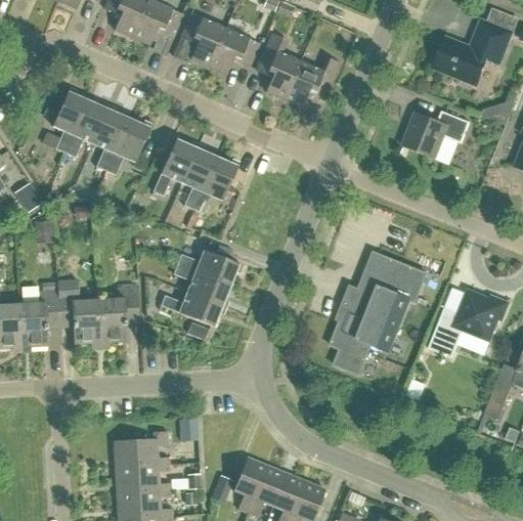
[(57,0),(75,8),(79,0),(95,0),(98,1),(98,0),(57,0)]
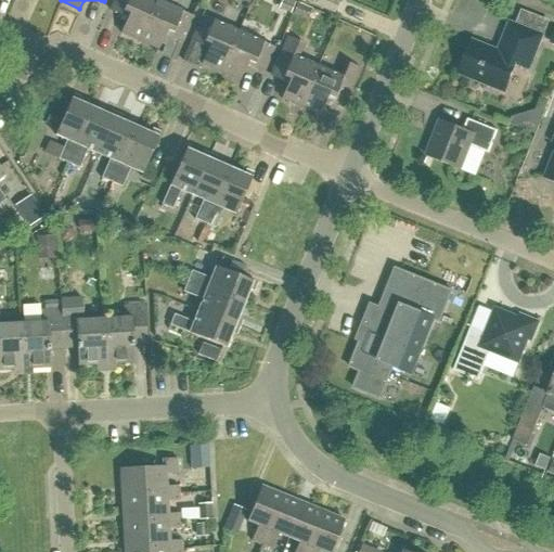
[(120,31),(140,40),(157,0),(114,0),(110,9),(127,16),(120,31)]
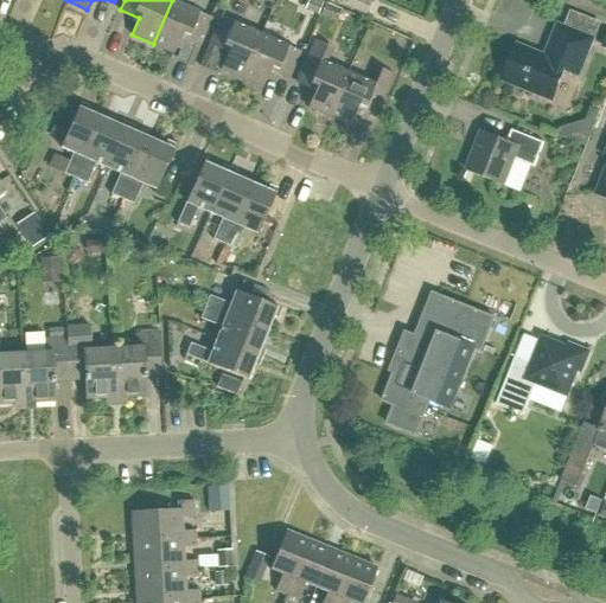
[(153,44),(173,52),(180,36),(199,44),(211,15),(174,0),(172,0),(153,44)]
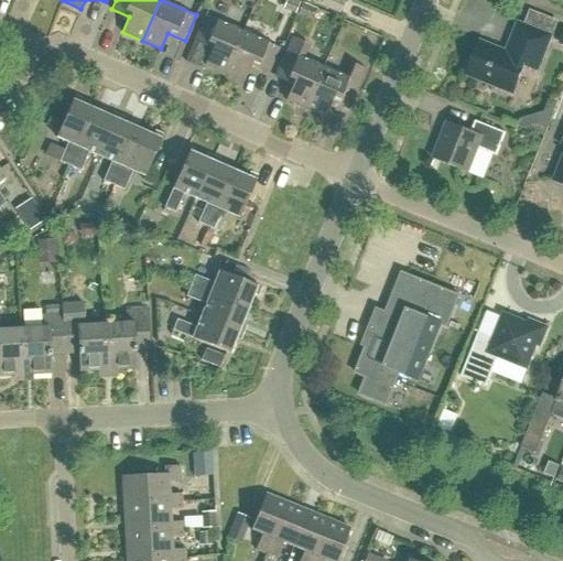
[(287,0),(283,7),(296,12),(301,1),(299,0),(287,0)]
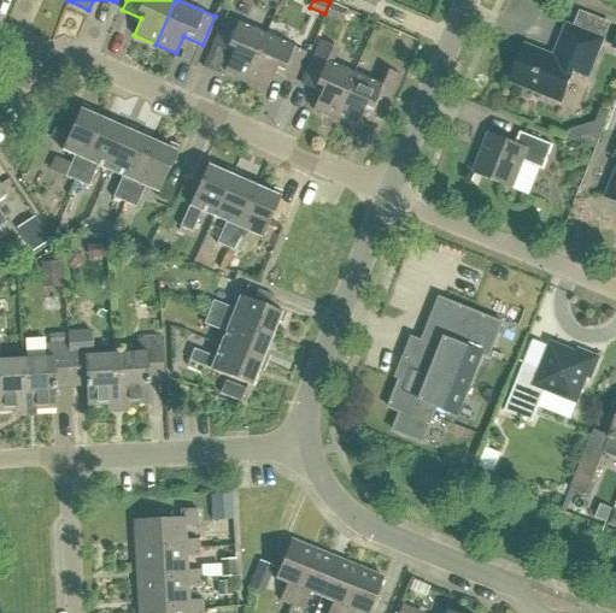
[(342,0),(371,13),(377,0),(342,0)]
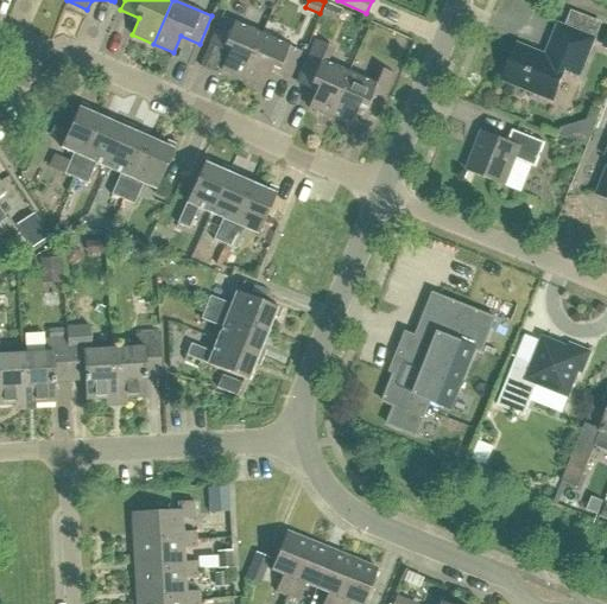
[(322,14),(335,20),(340,10),(327,4),(322,14)]
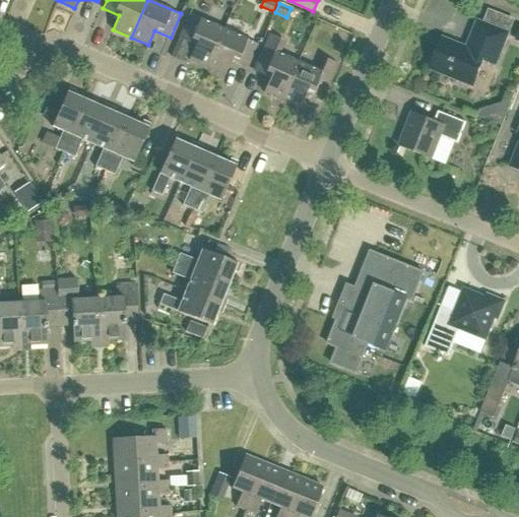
[(190,58),(208,66),(223,28),(190,13),(179,38),(195,45),(190,58)]
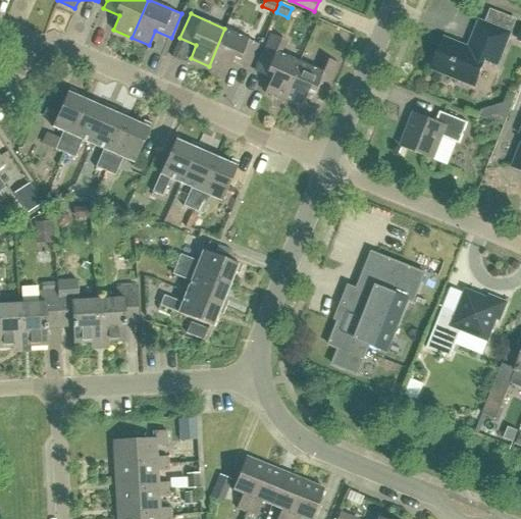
[(486,58),(493,61),(493,62),(499,64),(512,33),(481,19),(470,47),(446,37),(433,67),(476,86),(486,58)]
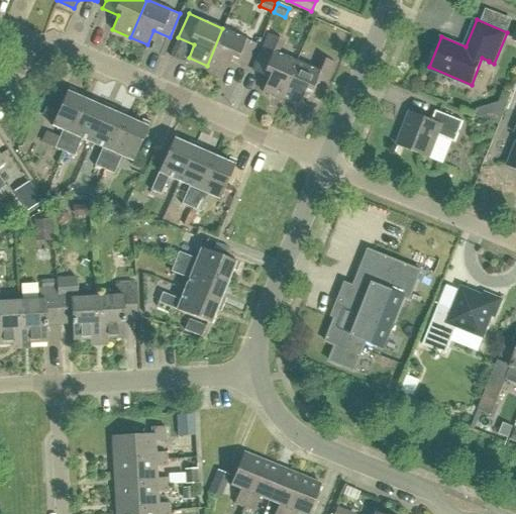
[(207,66),(224,74),(230,60),(244,66),(255,42),(222,28),(207,66)]
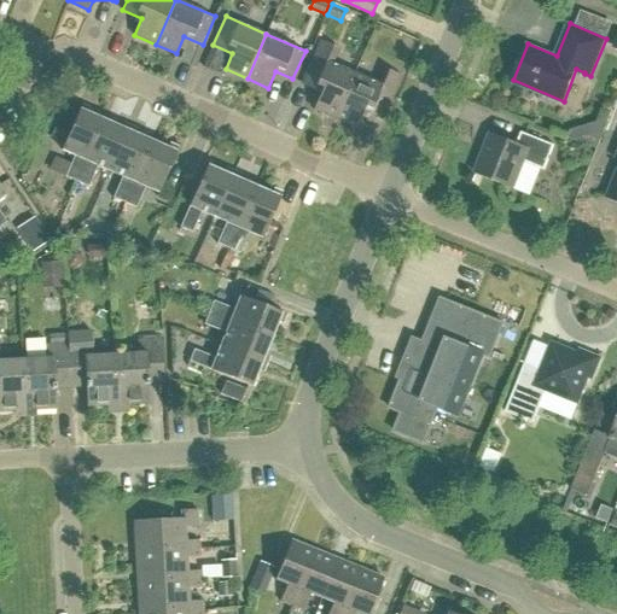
[(314,109),(335,117),(355,72),(332,63),(338,47),(320,39),(302,82),(321,91),(314,109)]
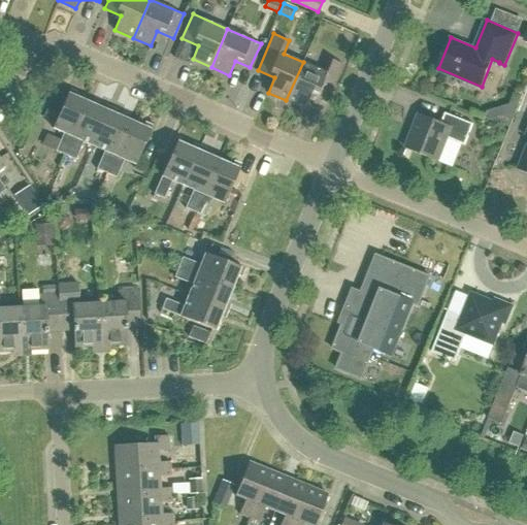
[(286,100),(304,108),(310,94),(326,101),(342,63),(329,57),(323,71),(303,62),(286,100)]
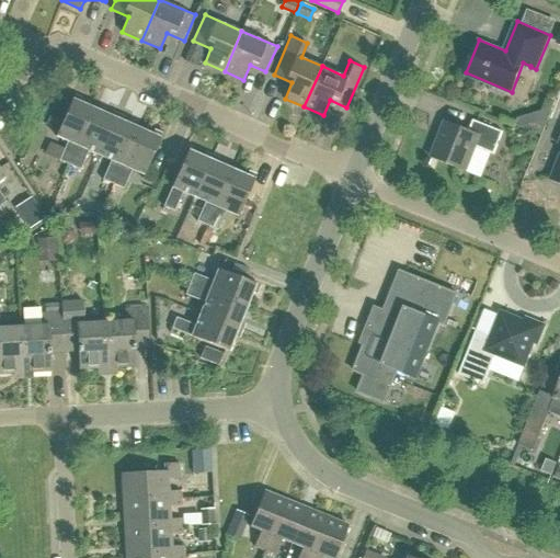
[(59,159),(69,163),(94,107),(80,101),(82,97),(73,93),(56,134),(68,139),(59,159)]
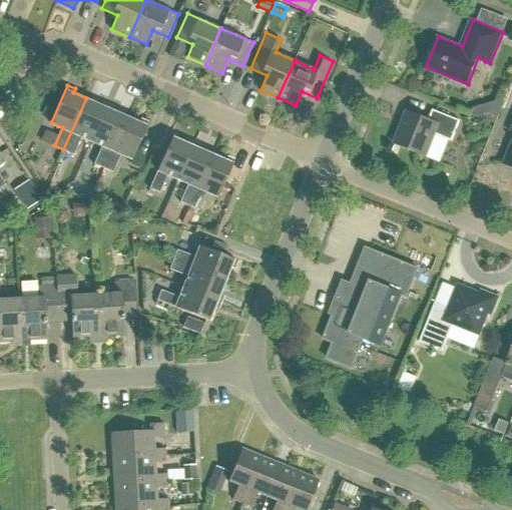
[(473,111),(497,121),(505,100),(499,97),(475,104),(473,111)]
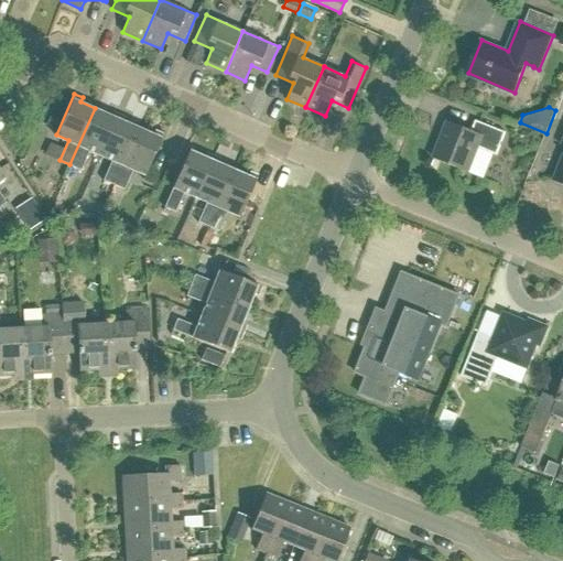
[(89,149),(100,154),(118,114),(111,110),(109,115),(95,108),(69,164),(80,170),(89,149)]
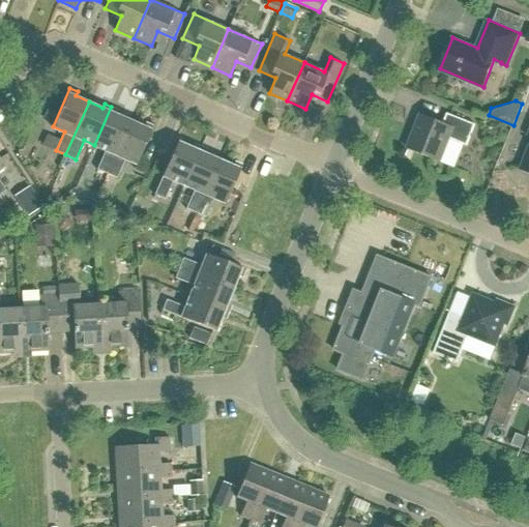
[(96,168),(107,172),(129,119),(117,113),(118,110),(111,107),(94,145),(105,149),(96,168)]
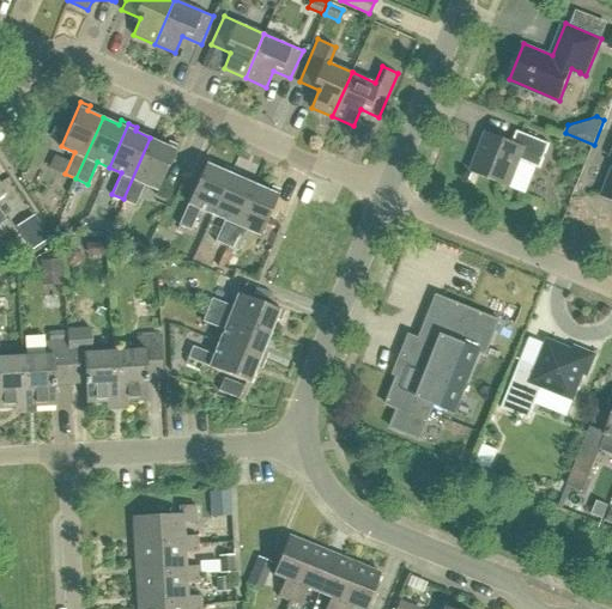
[(473,169),(510,183),(520,159),(541,168),(551,142),(519,129),(514,144),(488,133),(473,169)]
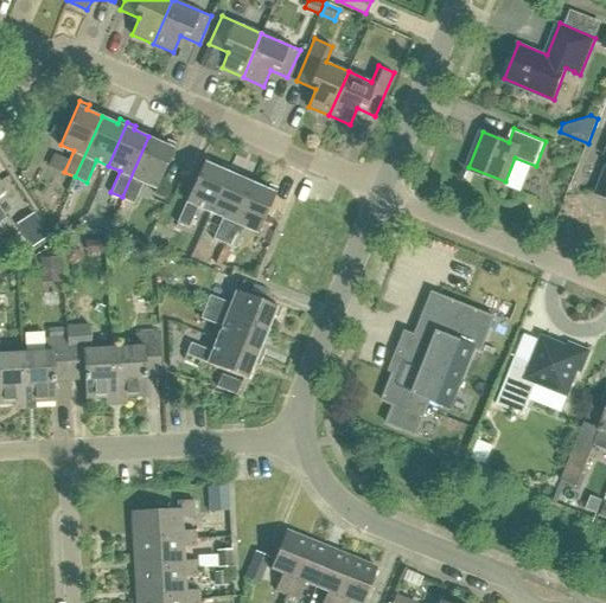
[(122,197),(134,203),(144,181),(155,186),(174,143),(167,140),(165,143),(148,136),(122,197)]
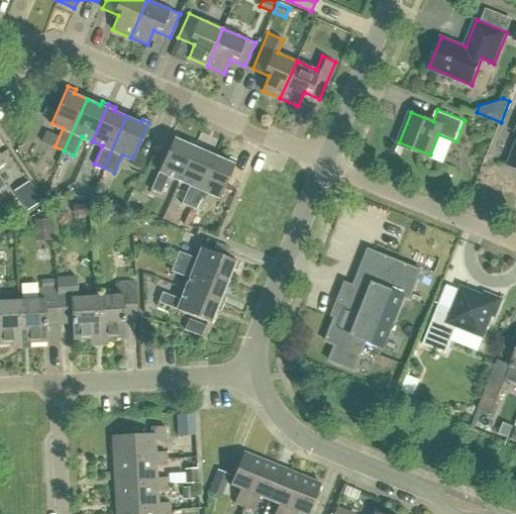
[(170,175),(179,180),(195,142),(188,139),(187,142),(173,137),(150,189),(162,193),(170,175)]
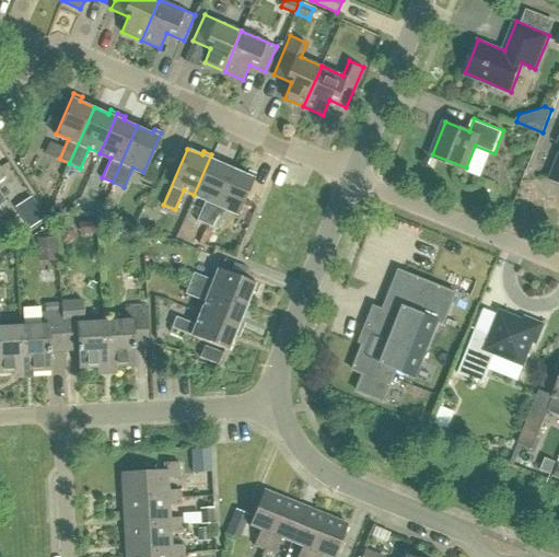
[(197,219),(207,223),(232,167),(217,161),(219,157),(211,154),(194,195),(206,199),(197,219)]
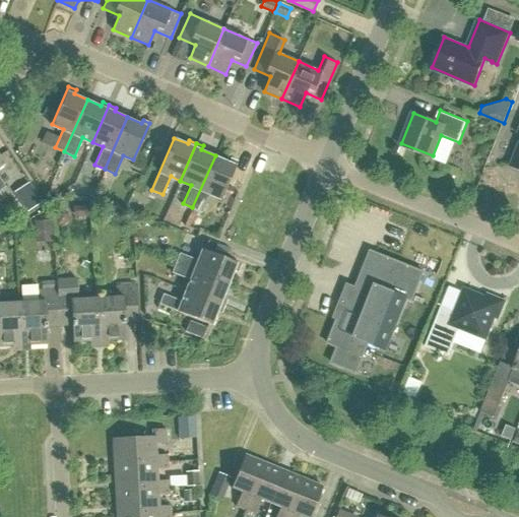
[(192,207),(202,211),(210,194),(220,198),(237,162),(230,158),(229,162),(215,155),(192,207)]
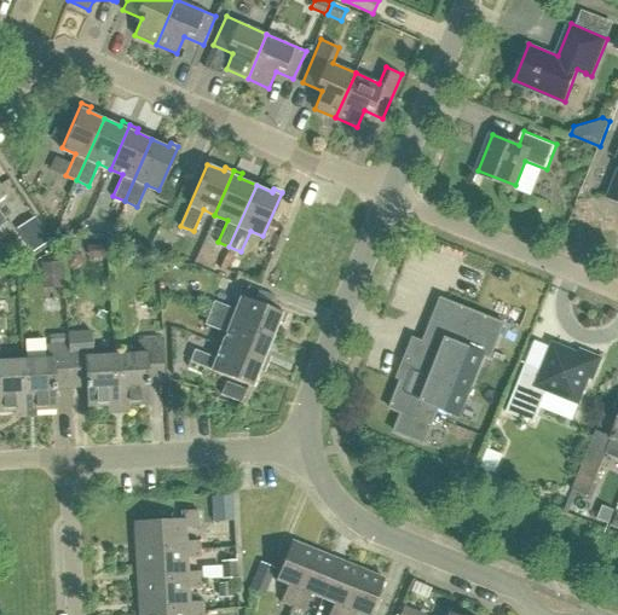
[(17,225),(33,248),(51,236),(35,213),(17,225)]
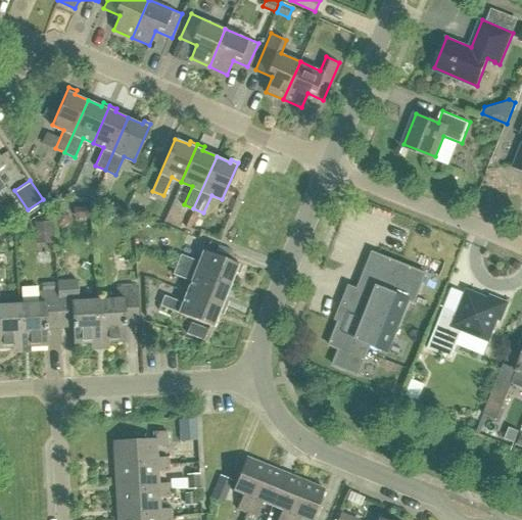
[(67,214),(58,215),(58,224),(64,224),(67,221),(67,214)]
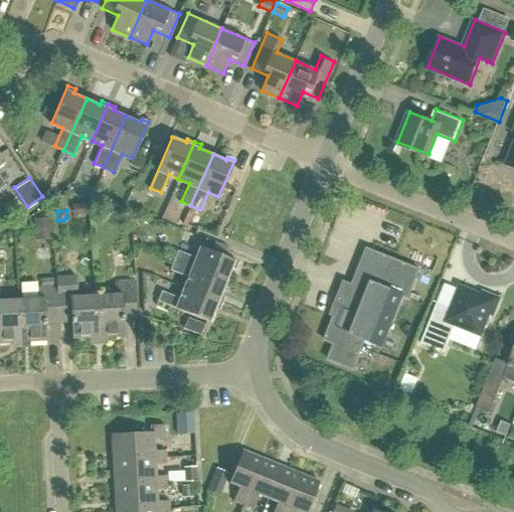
[(34,236),(51,236),(50,215),(33,215),(34,236)]
